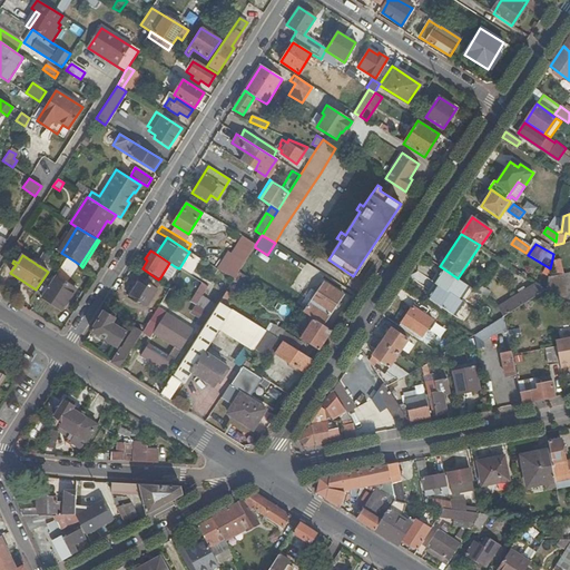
[(556,274),(562,272),(560,261),(553,263),(556,274)]
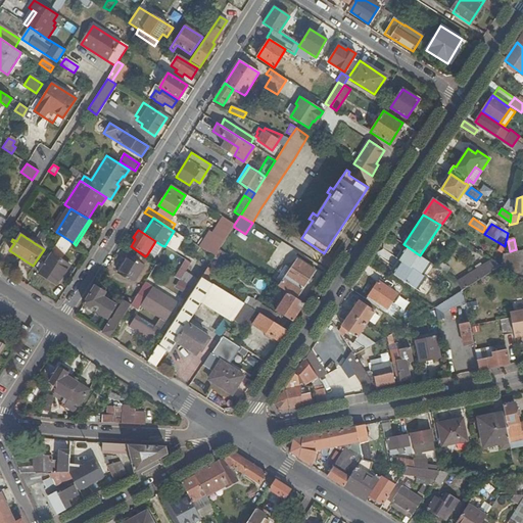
[(155,241),(147,254),(153,258),(161,245),(155,241)]
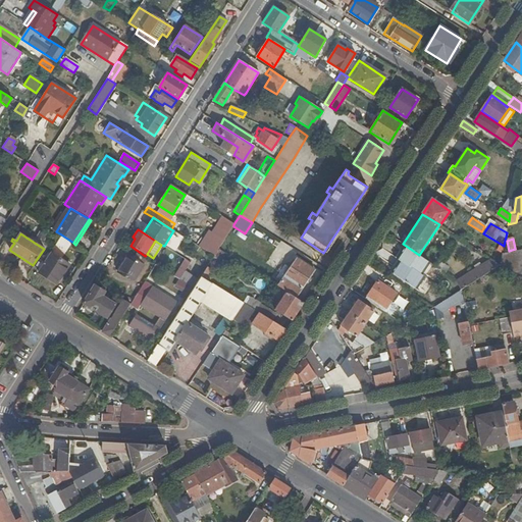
[(419,255),(406,246),(403,250),(398,259),(400,260),(421,274),(429,262),(419,255)]
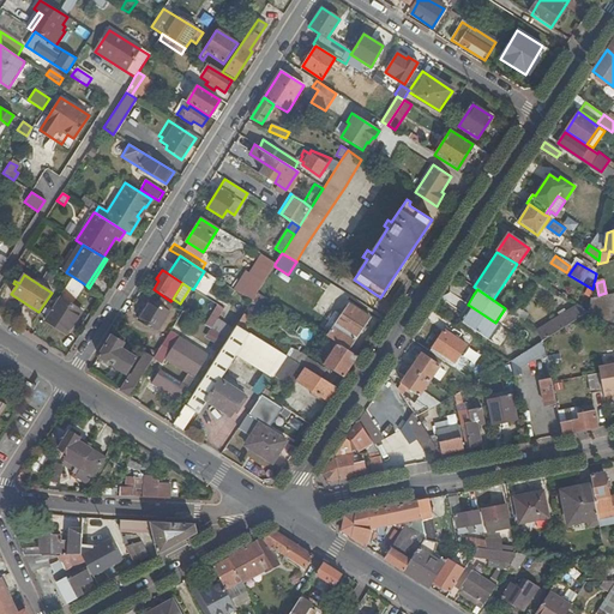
[(613,324),(613,290),(606,293),(599,295),(591,298),(588,312),(613,324)]
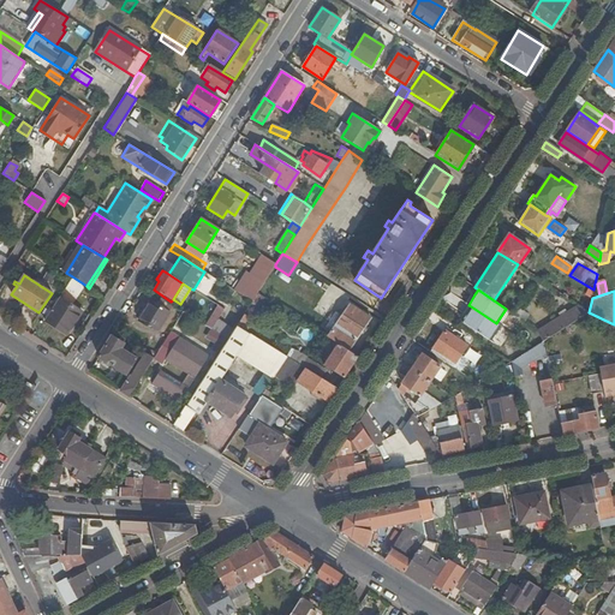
[(244,315),(250,318),(263,297),(257,293),(252,302),(244,315)]
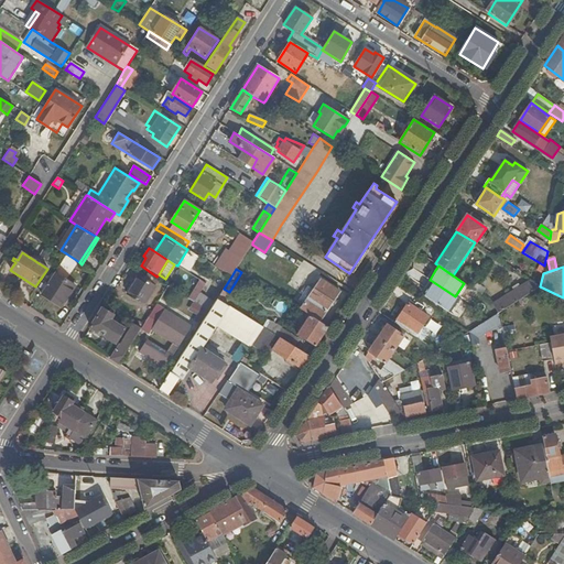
[(54,272),(41,293),(62,306),(75,285),(54,272)]
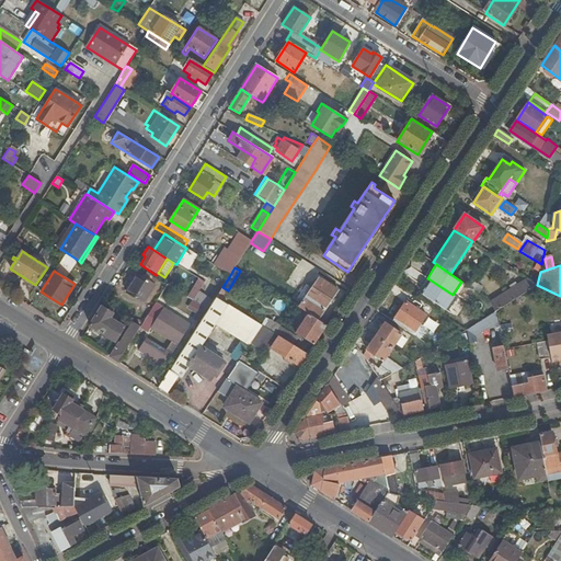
[(127,293),(145,302),(156,286),(138,275),(127,293)]
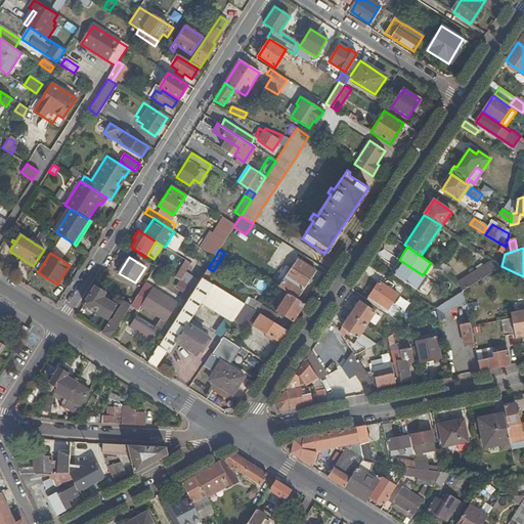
[(276,286),(288,293),(296,298),(314,270),(298,259),(281,285),(277,282),(276,286)]
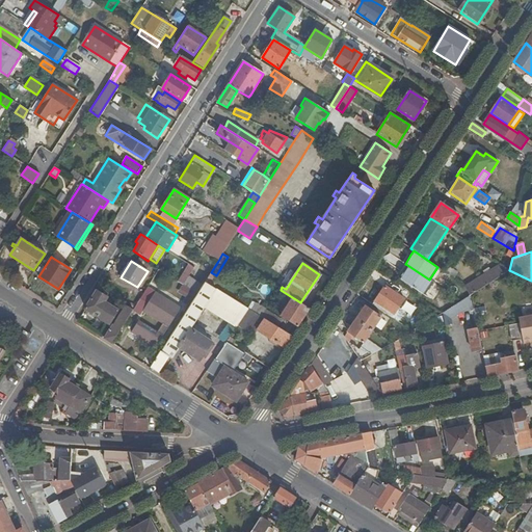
[(471,295),(509,270),(500,264),(464,287),(471,295)]
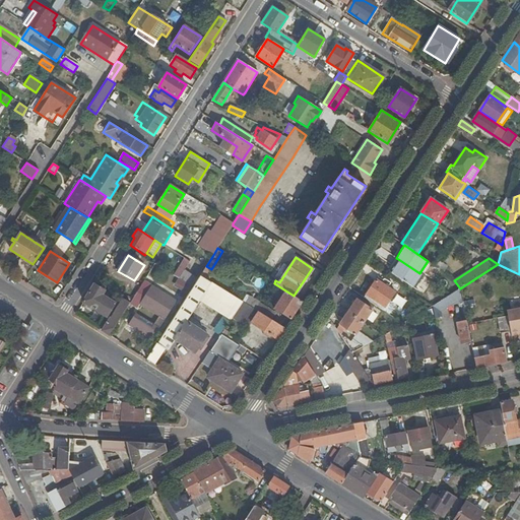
[(186,259),(175,276),(180,278),(190,261),(186,259)]
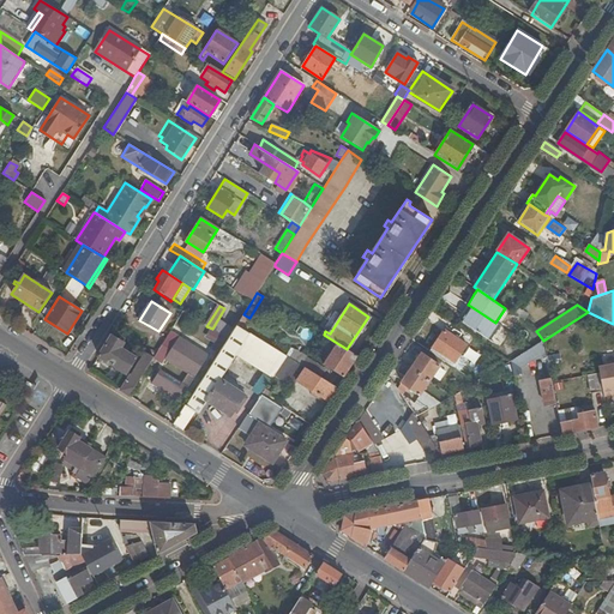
[(498,324),(495,323),(470,306),(464,317),(462,320),(488,339),(498,324)]
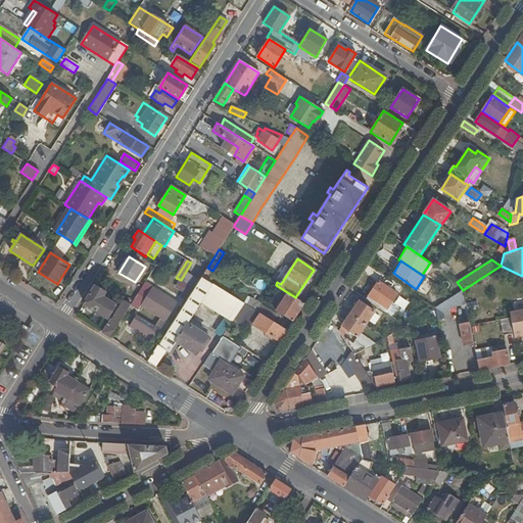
[(437,268),(446,274),(450,268),(441,262),(437,268)]
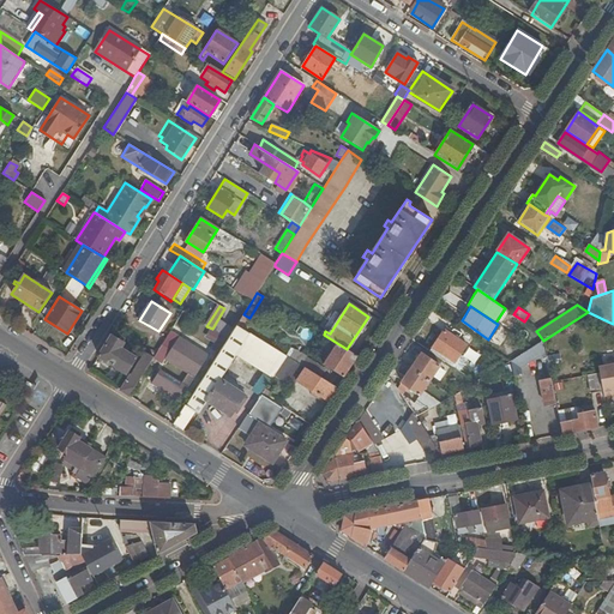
[(509,311),(505,308),(495,323),(498,324),(499,325),(509,311)]
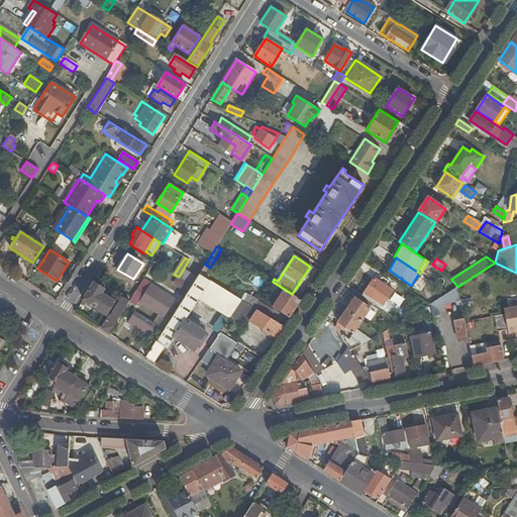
[(199,274),(207,279),(213,270),(210,268),(205,265),(199,274)]
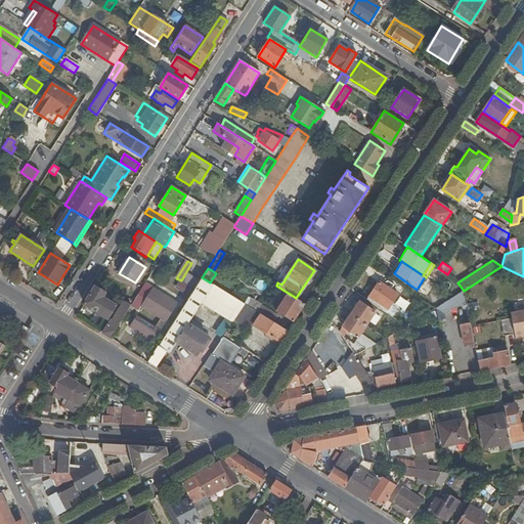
[(428,278),(426,277),(425,276),(417,290),(420,292),(428,278)]
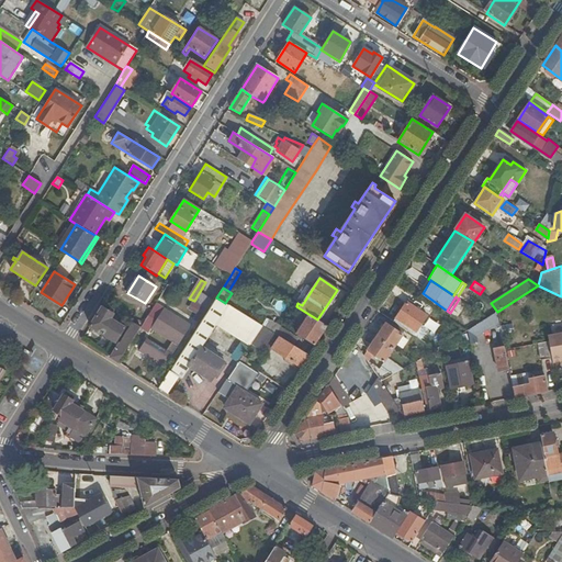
[(158,390),(167,395),(178,377),(181,379),(189,366),(211,380),(216,372),(220,373),(225,364),(201,349),(215,326),(248,348),(250,345),(262,327),(225,303),(216,298),(209,311),(198,326),(170,370),(158,390)]
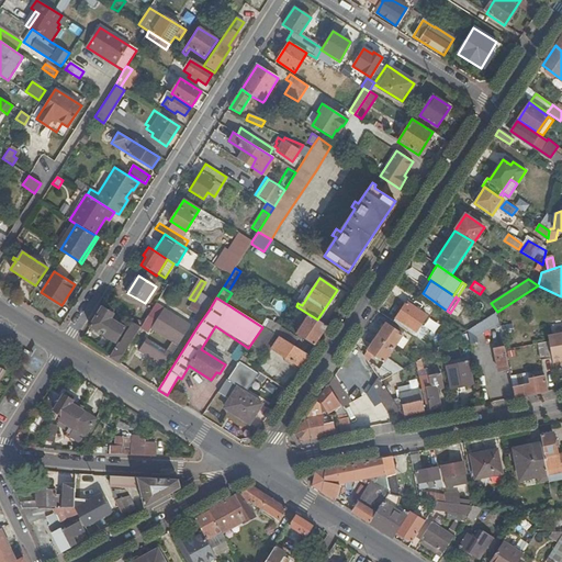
[(405,329),(414,336),(427,315),(406,302),(393,322),(405,329)]
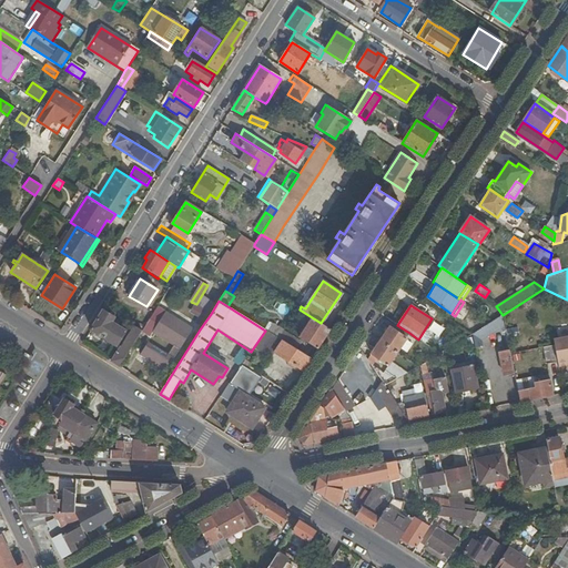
[(164,313),(156,307),(142,331),(141,332),(149,337),(151,334),(164,313)]
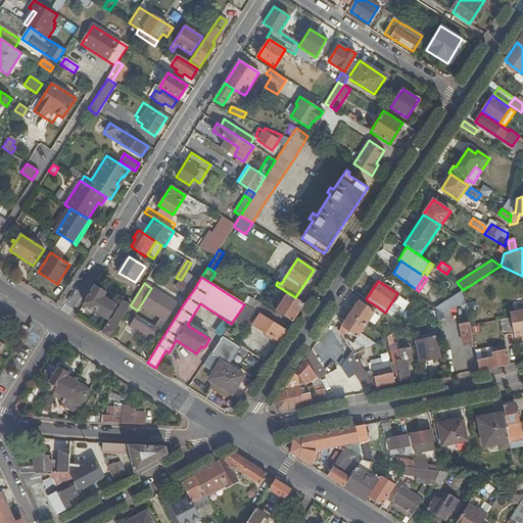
[(101,289),(95,285),(84,303),(107,319),(116,305),(107,299),(102,296),(104,295),(105,292),(105,291),(106,289),(102,287),(101,289)]
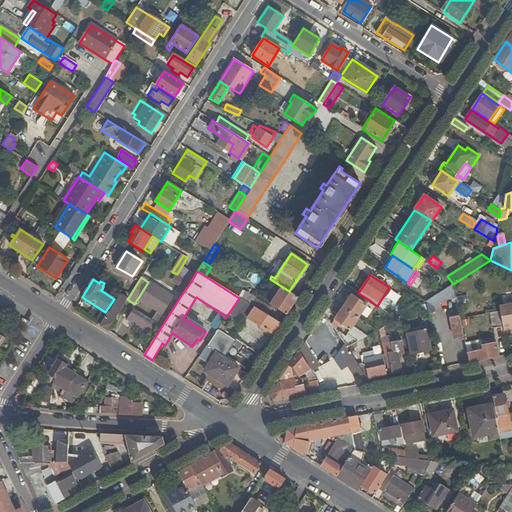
[(173,298),(148,282),(136,301),(161,316),(173,298)]
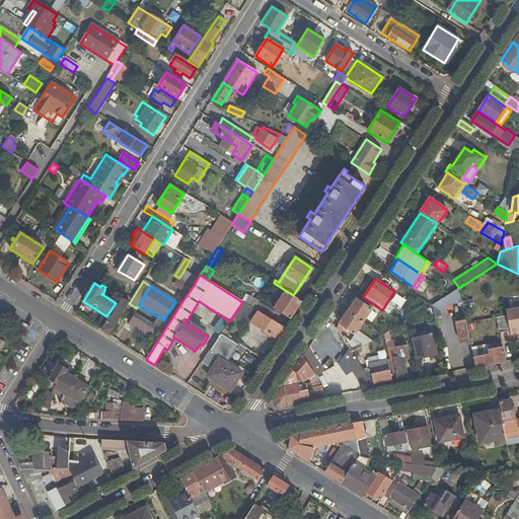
[(432,305),(434,318),(440,316),(438,309),(461,297),(459,288),(432,305)]
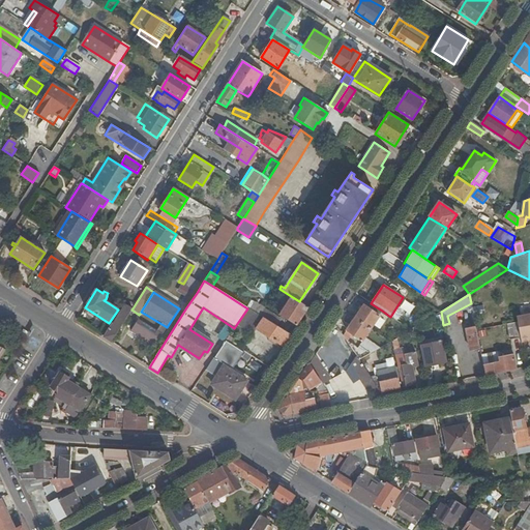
[(278,315),(296,326),(308,307),(299,301),(291,296),(278,315)]
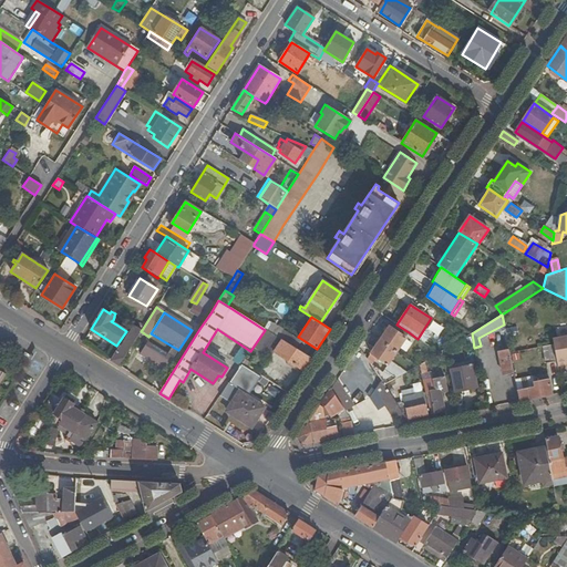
[(380,340),(397,351),(409,332),(397,325),(393,329),(390,327),(380,340)]
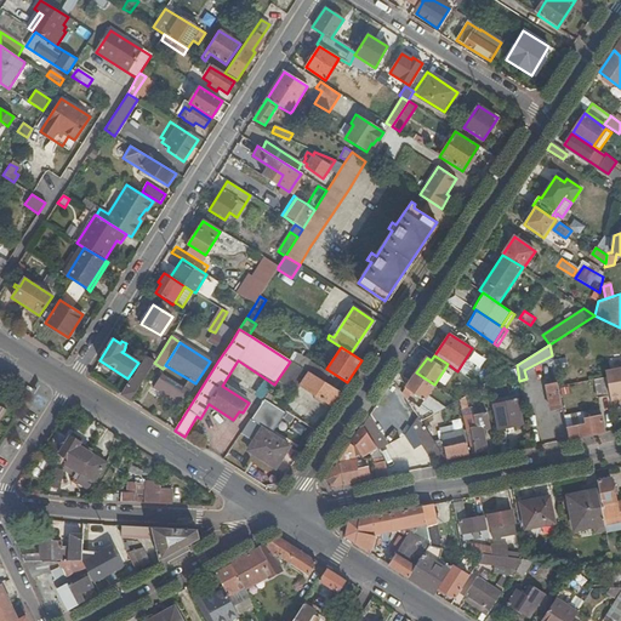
[(121,397),(130,402),(154,363),(155,362),(147,357),(132,380),(132,379),(121,397)]
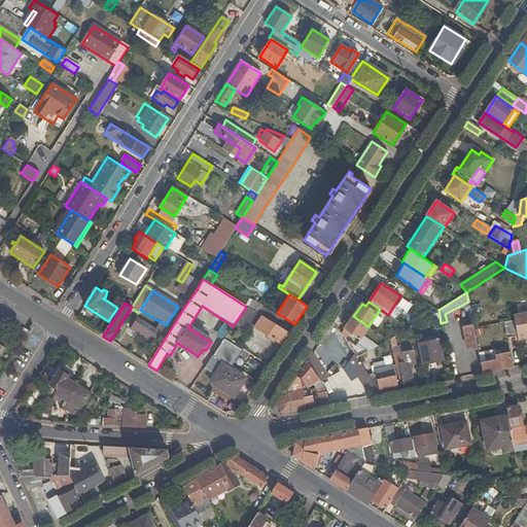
[(267,337),(281,345),(288,334),(282,329),(271,322),(259,315),(246,307),(235,323),(250,334),(253,327),(267,337)]
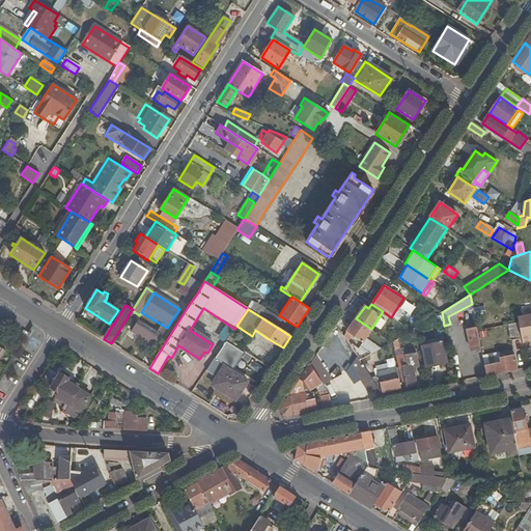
[(261,317),(273,325),(277,317),(266,310),(261,317)]
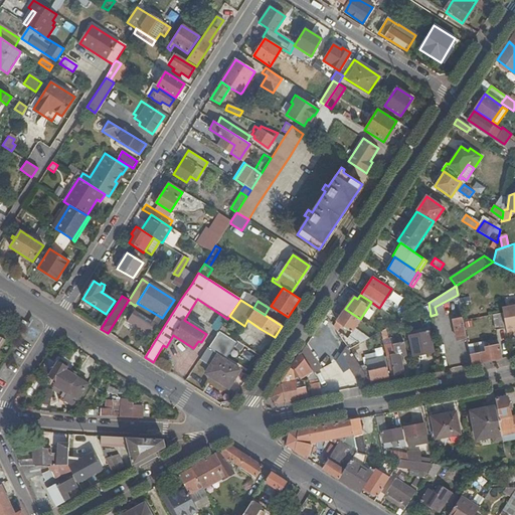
[(514,305),(503,309),(507,332),(514,330),(514,305)]
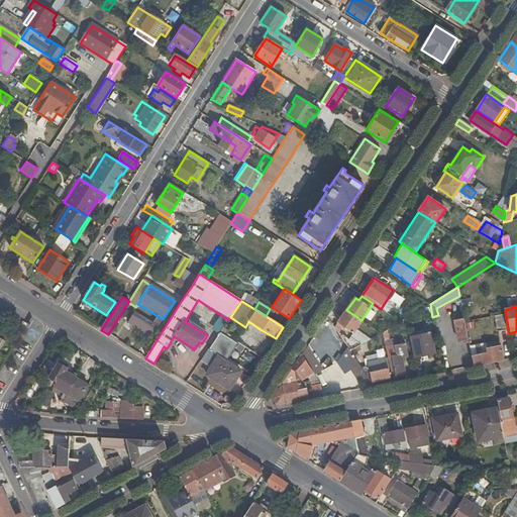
[(353,333),(362,320),(346,310),(338,323),(343,326),(353,333)]
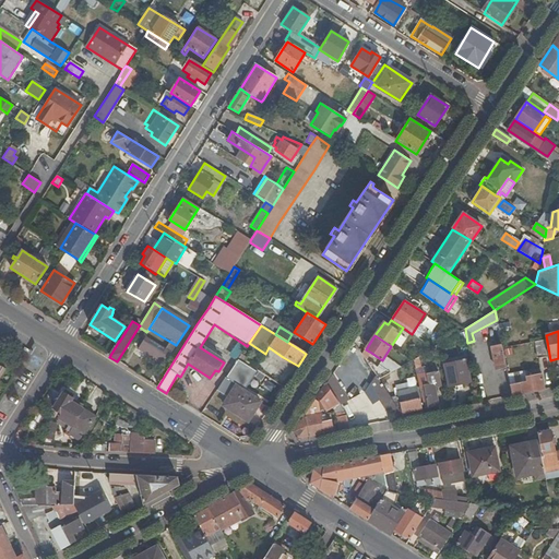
[(496,369),(507,368),(501,344),(491,346),(496,369)]
